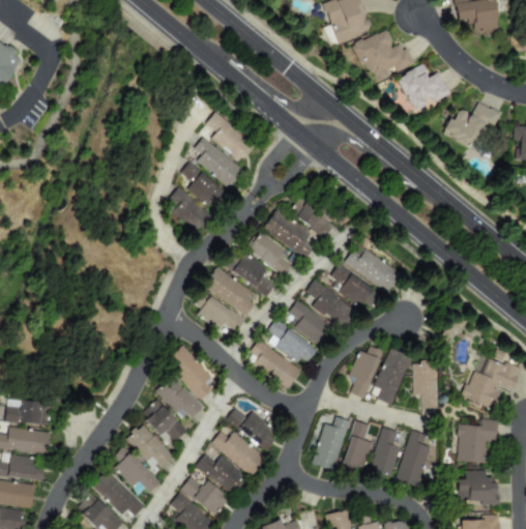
[(339,43),(371,30),(358,0),(332,0),(322,4),(339,43)]
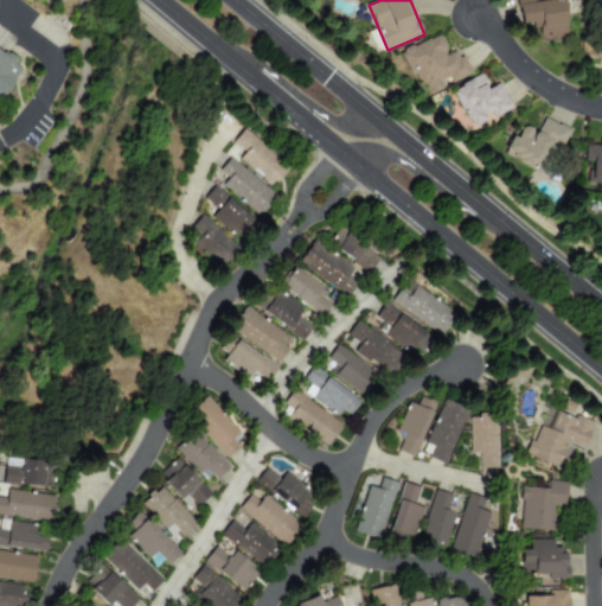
[(518,0),(524,24),(537,21),(539,37),(571,32),(565,0),(540,0),(518,0)]
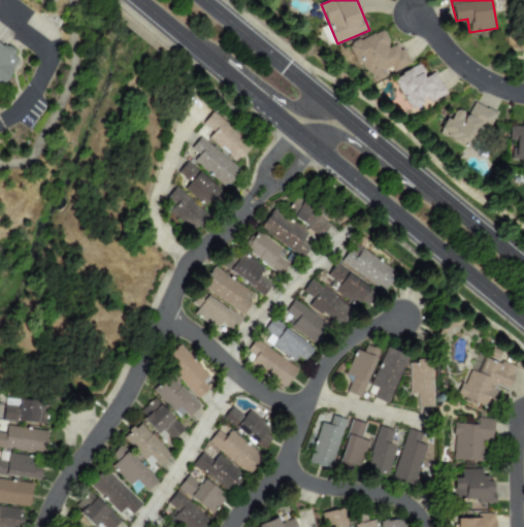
[(411,64),(402,42),(391,45),(386,29),(350,42),(357,63),(365,60),(372,80),(385,76),(383,70),(393,66),(395,70),(411,64)]
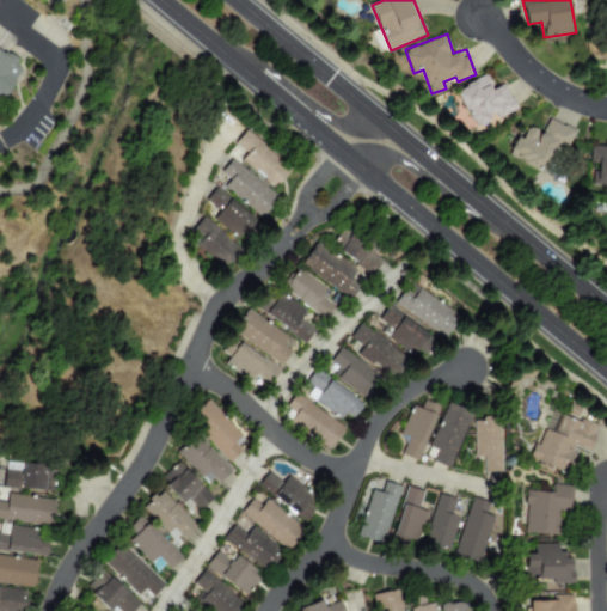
[(0,46),(2,48),(12,55),(16,52),(19,55),(19,54),(29,61),(25,66),(31,69),(23,80),(26,84),(17,98),(12,95),(0,111),(0,46)]
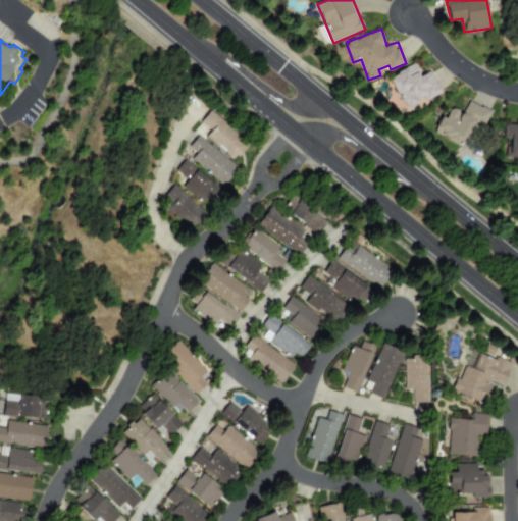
[(432,69),(422,74),(417,63),(391,74),(404,107),(424,98),(425,100),(442,93),(432,69)]
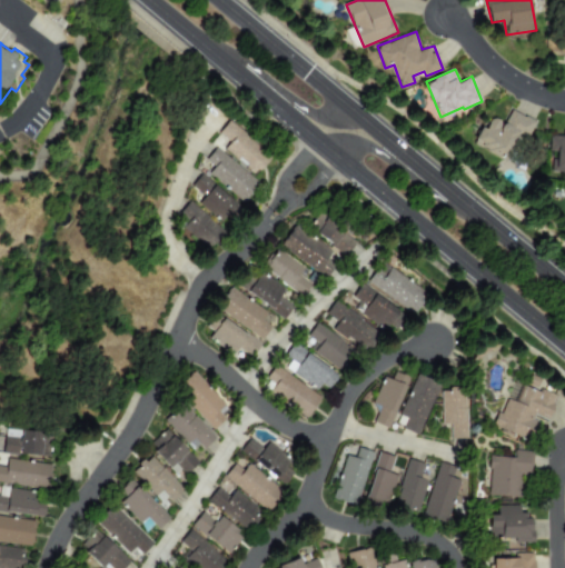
[(537,120),(513,109),(506,123),(488,115),(475,145),(507,159),(517,137),(528,141),(537,120)]
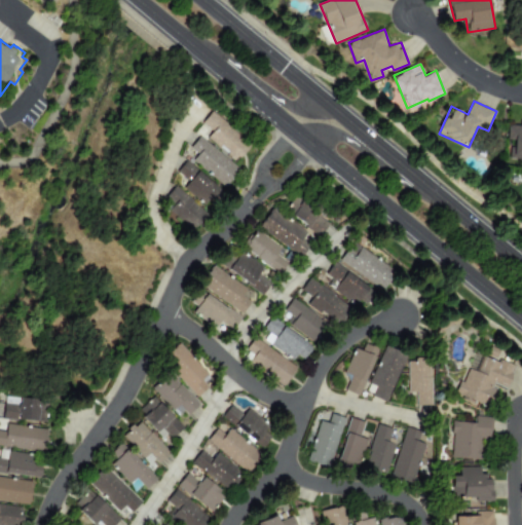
[(240,161),(254,144),(213,111),(202,124),(209,129),(206,134),(240,161)]
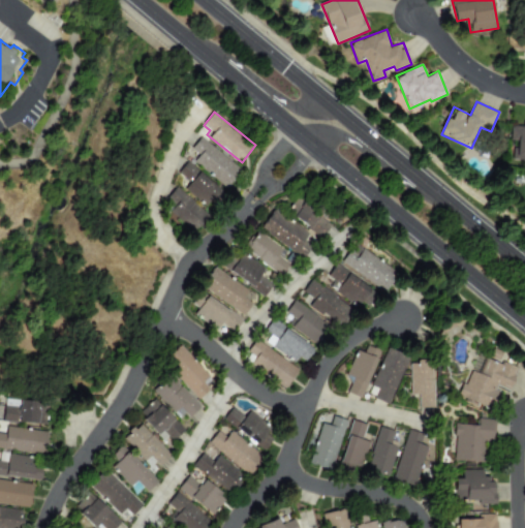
[(524,126),(514,126),(513,160),(524,160),(524,126)]
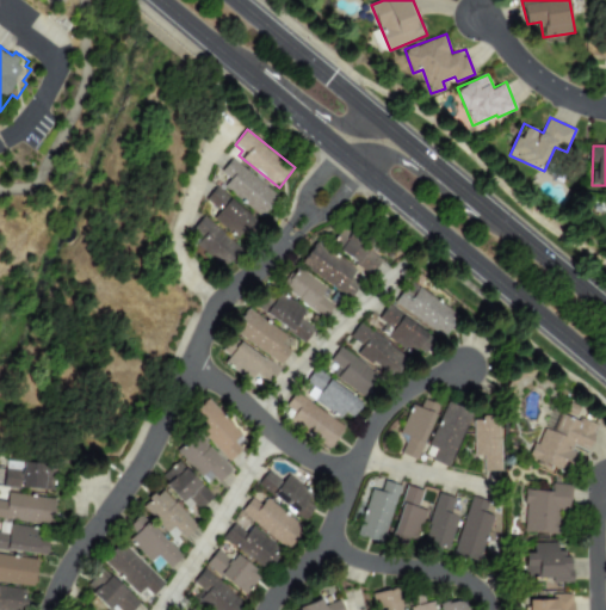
[(223,172),(232,179),(227,186),(265,217),(282,196),(234,158),(223,172)]
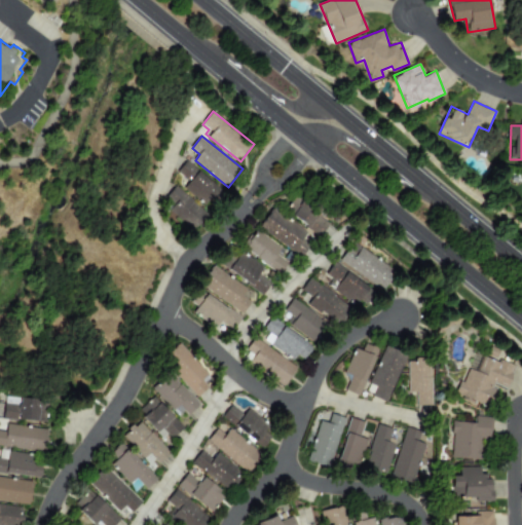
[(179,171),(191,182),(186,186),(209,207),(223,191),(189,160),(179,171)]
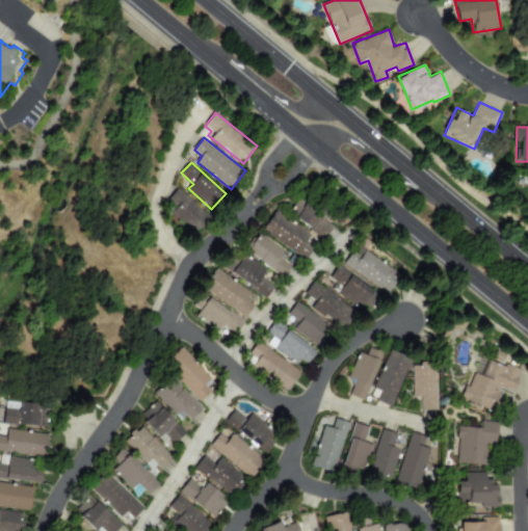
[(172,214),(199,234),(213,214),(178,189),(169,201),(178,206),(172,214)]
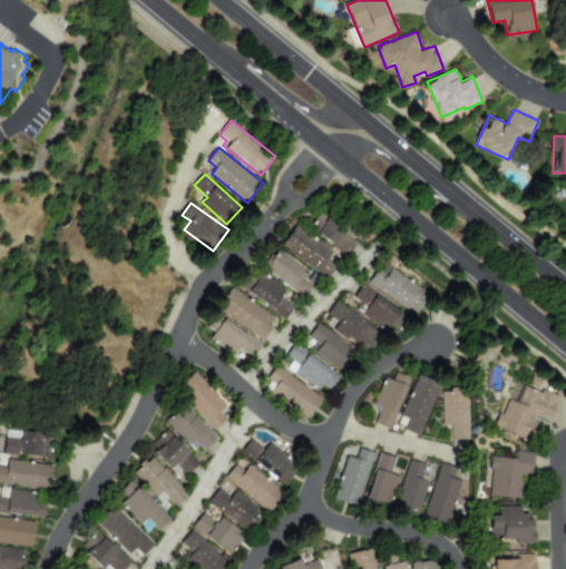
[(321,213),(311,231),(358,258),(368,241),(321,213)]
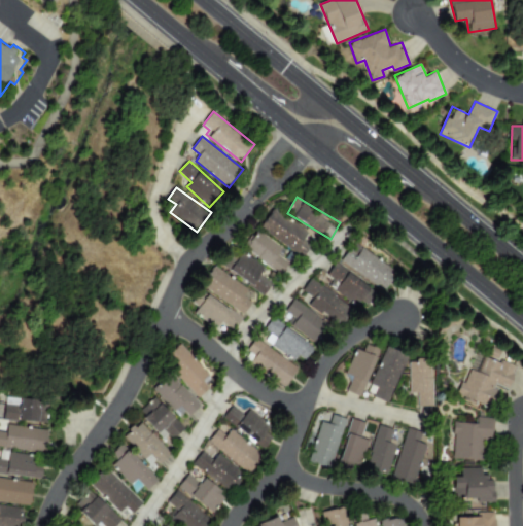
[(288,247),(256,232),(246,252),(286,274),(292,263),(283,257),(288,247)]
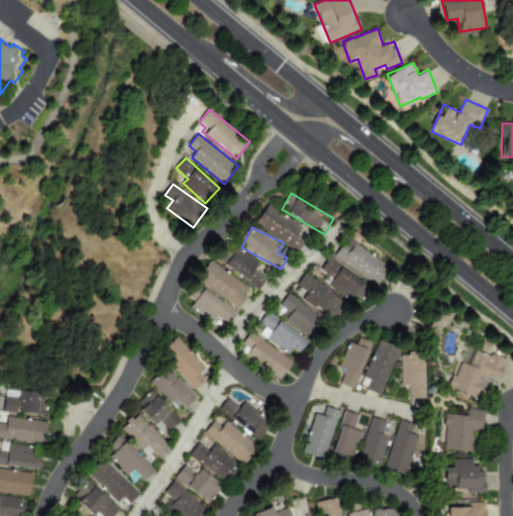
[(336,255),(378,286),(391,267),(349,237),(336,255)]
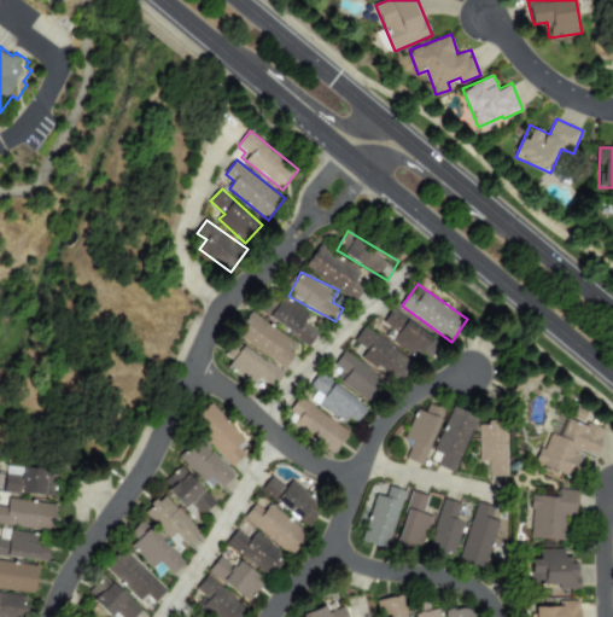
[(266,313),(309,345),(325,325),(281,292),(266,313)]
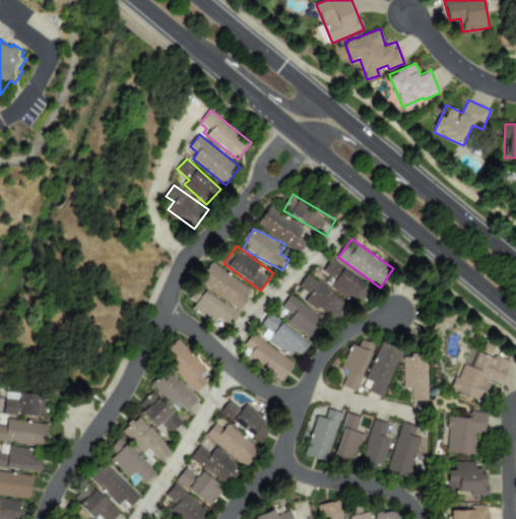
[(324,271),(331,276),(327,281),(362,308),(375,290),(332,259),(324,271)]
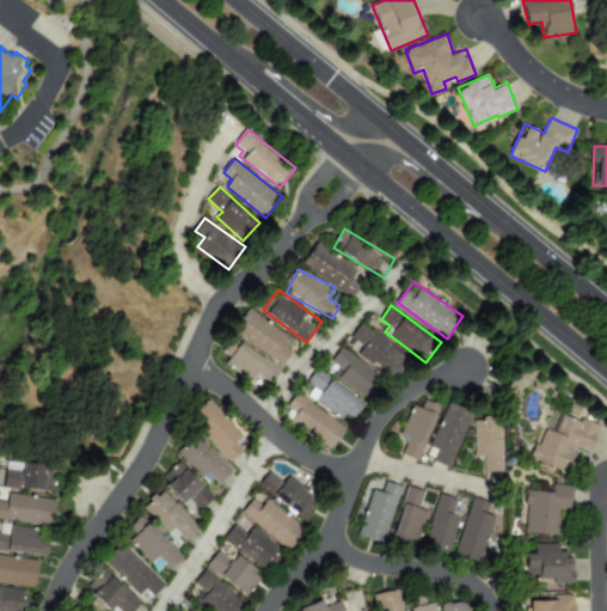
[(282,365),(299,342),(251,307),(234,330),(282,365)]
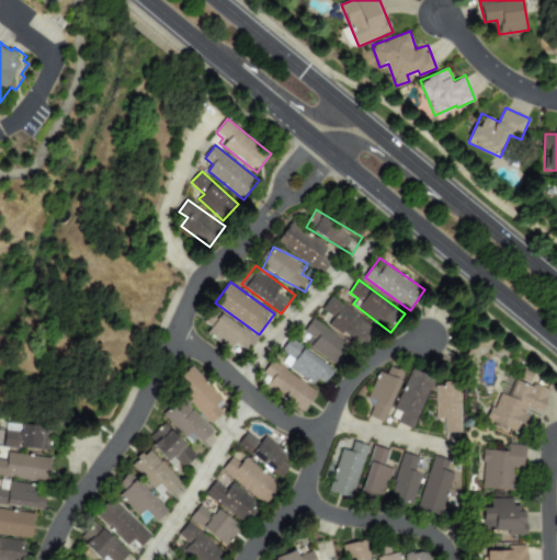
[(330,326),(366,347),(378,328),(331,298),(324,309),(336,317),(330,326)]
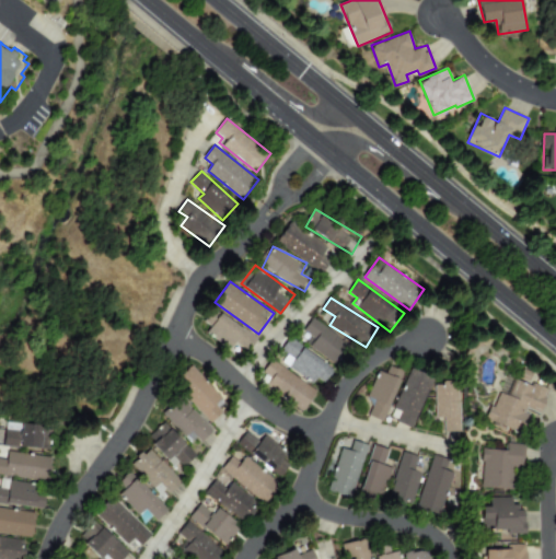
[(251,351),(259,337),(213,307),(205,321),(212,325),(207,334),(232,349),(236,341),(251,351)]
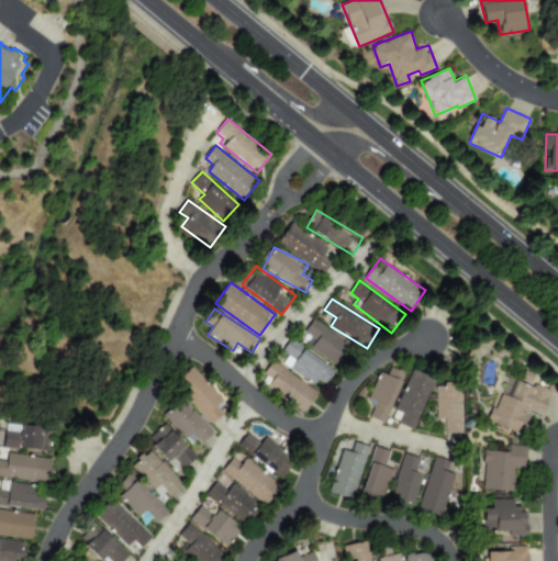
[(307,333),(316,338),(311,347),(338,365),(352,343),(314,320),(307,333)]
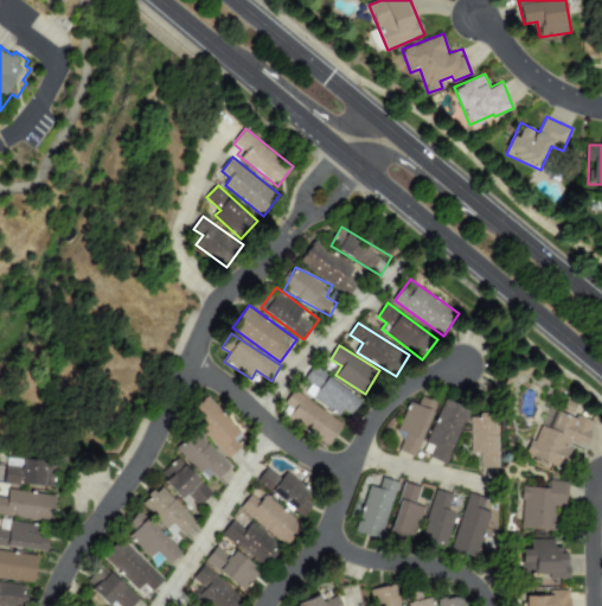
[(314,397),(340,416),(345,409),(353,415),(364,401),(316,365),(306,378),(320,389),(314,397)]
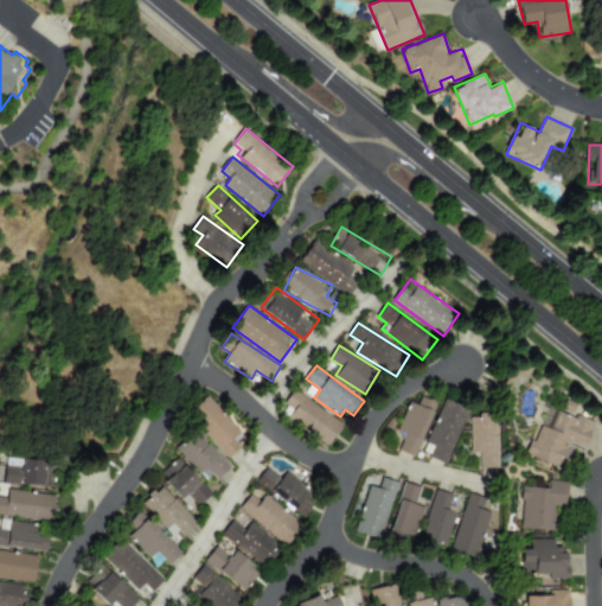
[(345,423),(296,390),(281,413),(330,446),(345,423)]
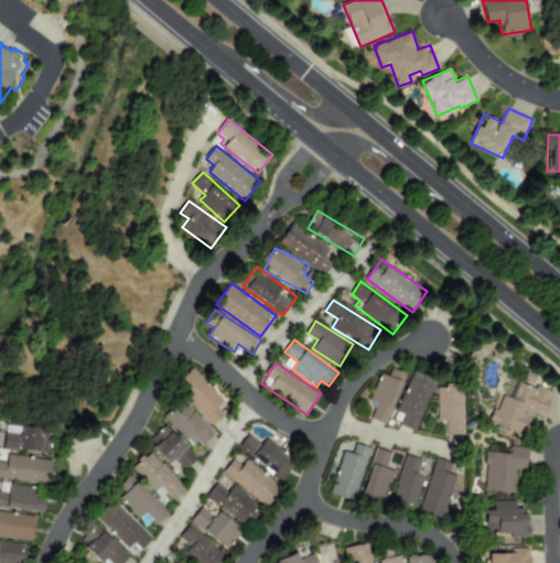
[(214,425),(233,408),(194,367),(175,385),(214,425)]
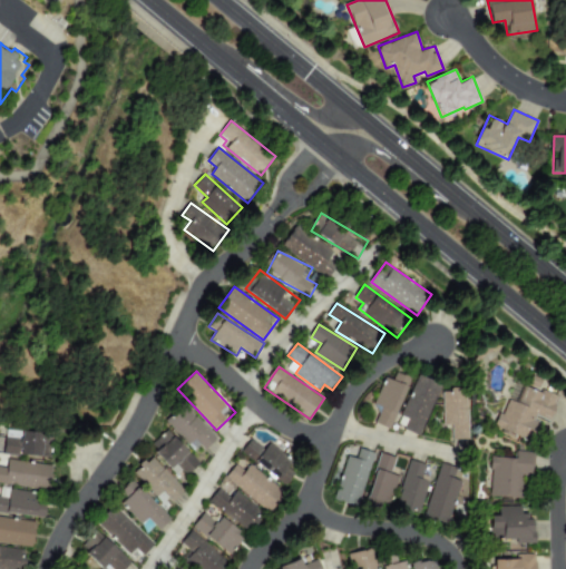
[(392,429),(412,378),(398,372),(394,380),(387,376),(377,403),(383,406),(377,423),(392,429)]
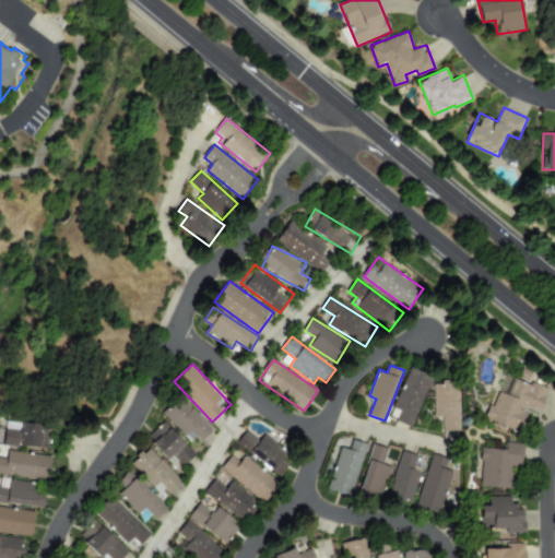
[(435,376),(412,367),(391,417),(413,426),(435,376)]
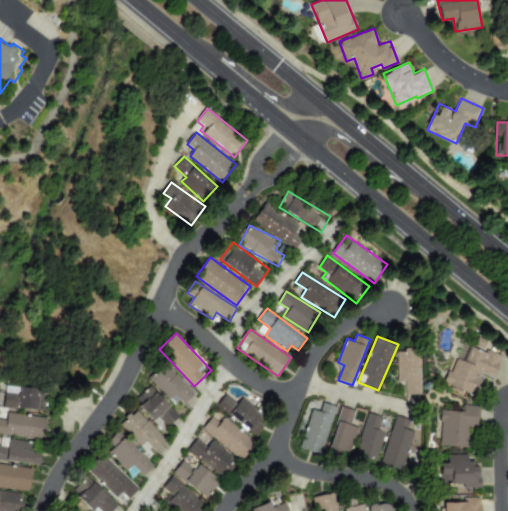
[(503,356),(471,344),(465,359),(456,356),(445,385),(476,396),(484,374),(495,377),(503,356)]
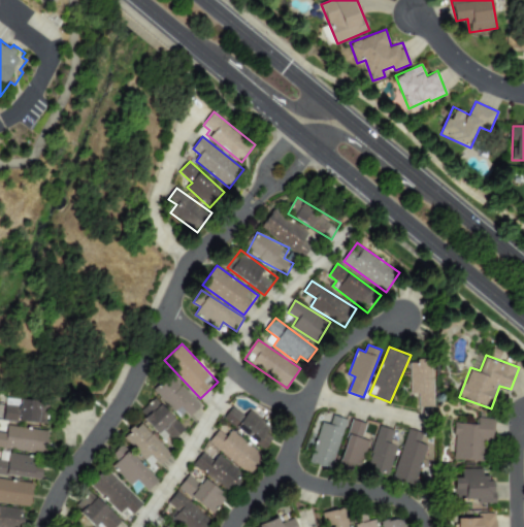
[(412,361),(412,393),(421,393),(420,405),(435,405),(435,361),(412,361)]
